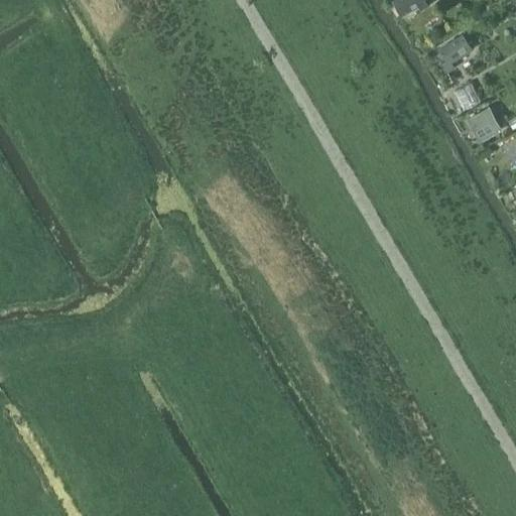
[(426,0),(397,0),(400,5),(397,7),(401,16),(419,6),(421,10),(429,5),(426,0)]
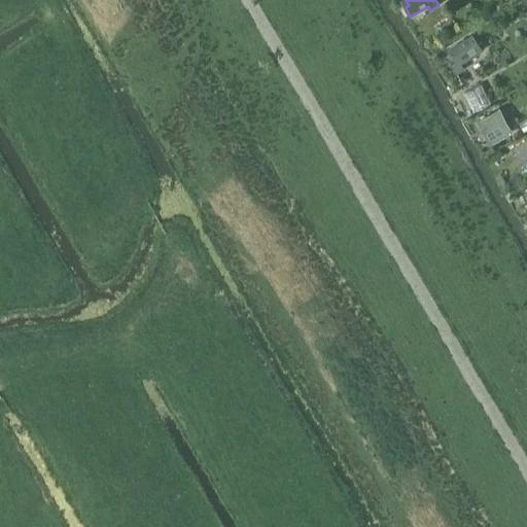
[(472,33),(449,49),(456,60),(450,64),(456,74),(464,68),(461,63),(483,48),(472,33)]
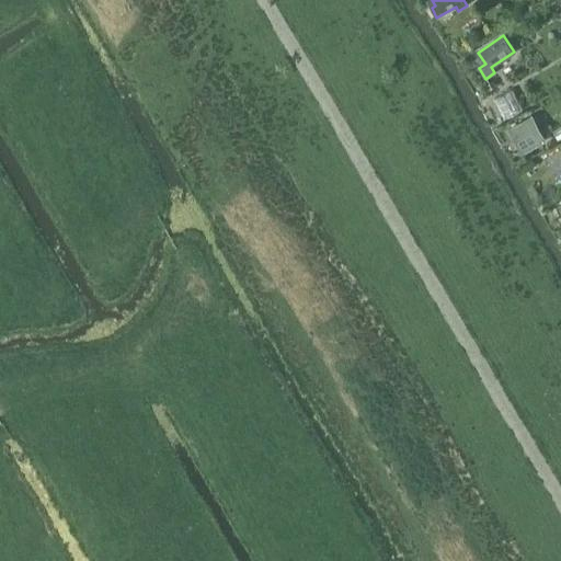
[(513,92),(495,101),(506,122),(524,113),(513,92)]
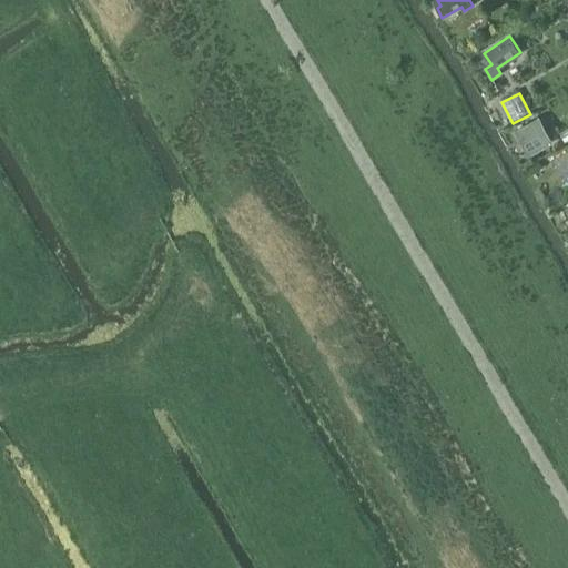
[(538,117),(515,130),(529,155),(554,142),(538,117)]
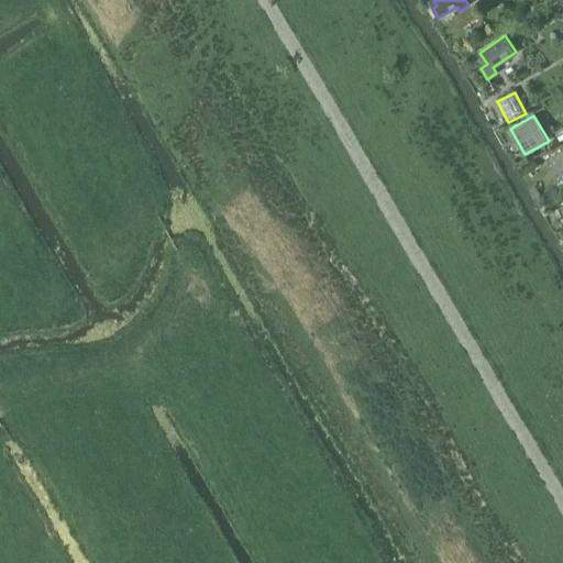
[(541,163),(543,167),(543,168),(552,185),(562,178),(562,156),(558,159),(554,154),(541,163)]
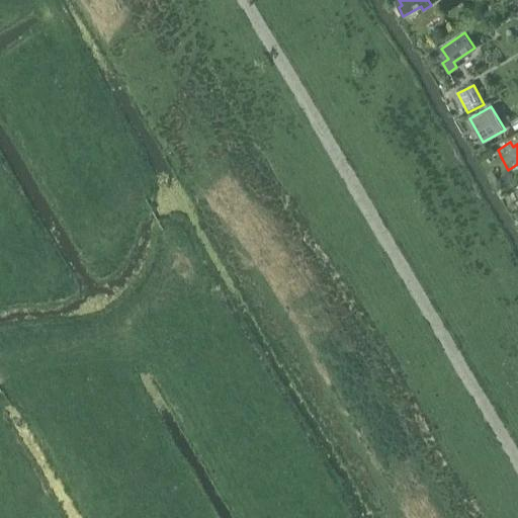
All buildings are outlined.
